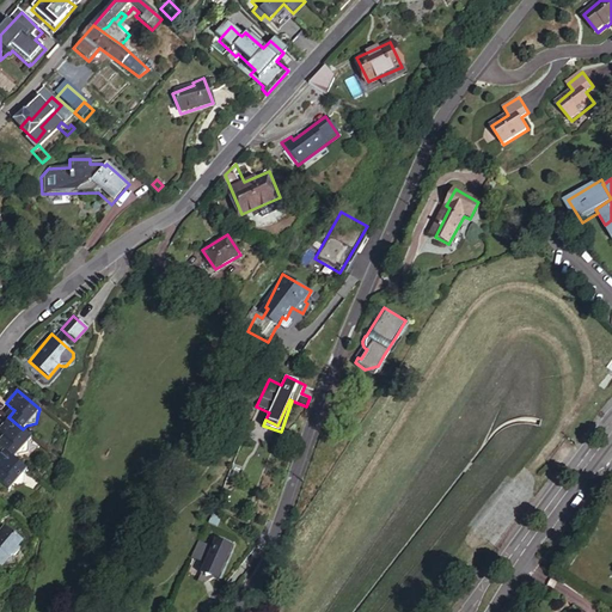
[(14,410),(11,408),(5,415),(8,417),(14,410)]
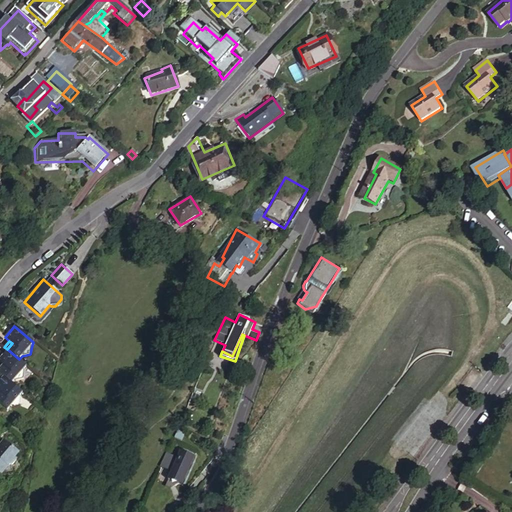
[(11,383),(13,380),(22,378),(23,368),(26,365),(19,359),(7,349),(0,357),(0,362),(2,365),(5,367),(0,374),(2,376),(11,383)]
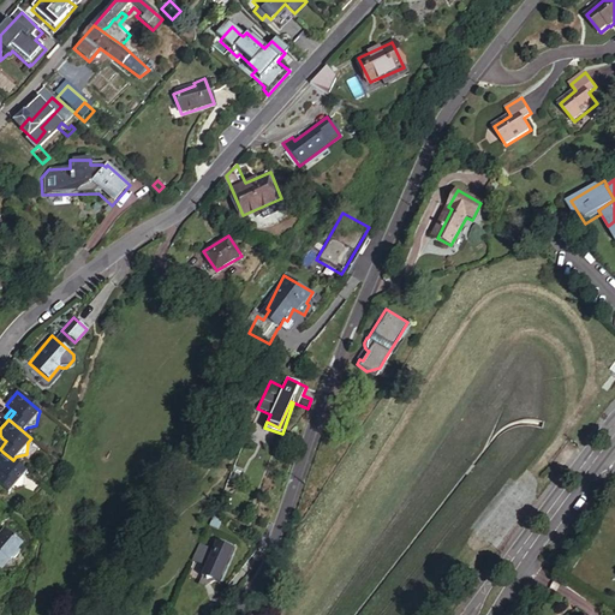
[(0,485),(9,493),(11,489),(22,487),(23,475),(27,471),(13,460),(3,452),(0,454),(0,472),(1,473),(0,475),(0,485)]
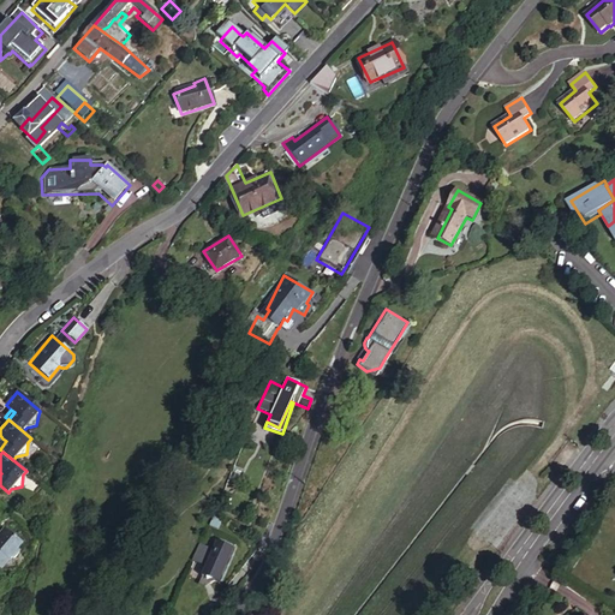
[(0,571),(3,568),(13,568),(13,561),(21,551),(18,550),(23,544),(5,529),(0,533),(0,571)]
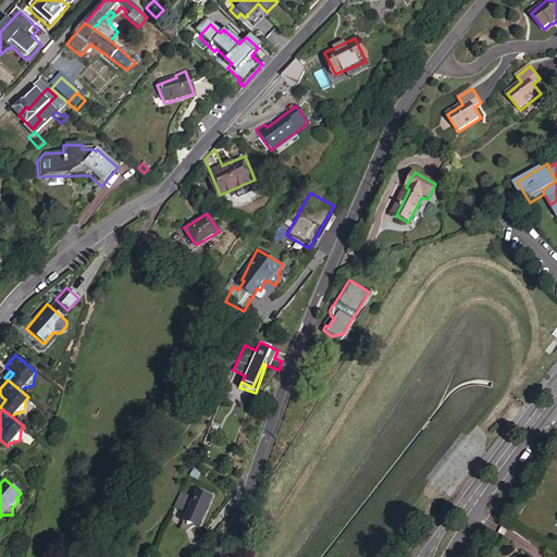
[(193,495),(180,490),(173,505),(186,510),(184,516),(199,523),(211,495),(195,487),(193,495)]
